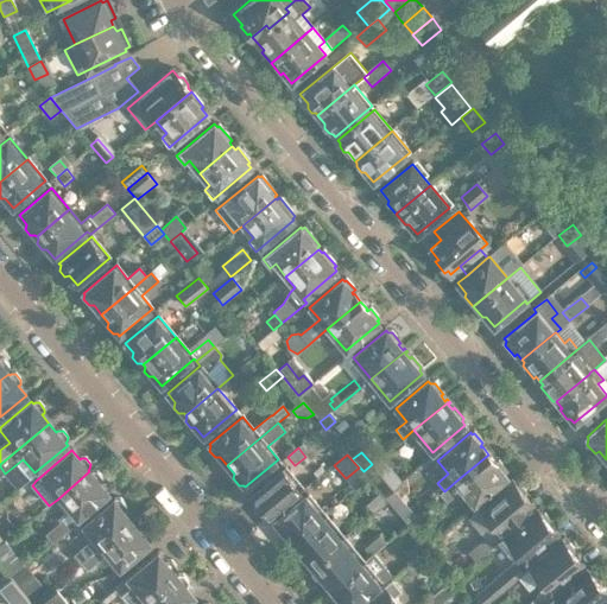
[(495,463),(488,455),(455,482),(444,491),(440,495),(447,504),(462,491),(473,504),(506,476),(505,474),(507,472),(499,462),(495,465),(494,463),(495,463)]
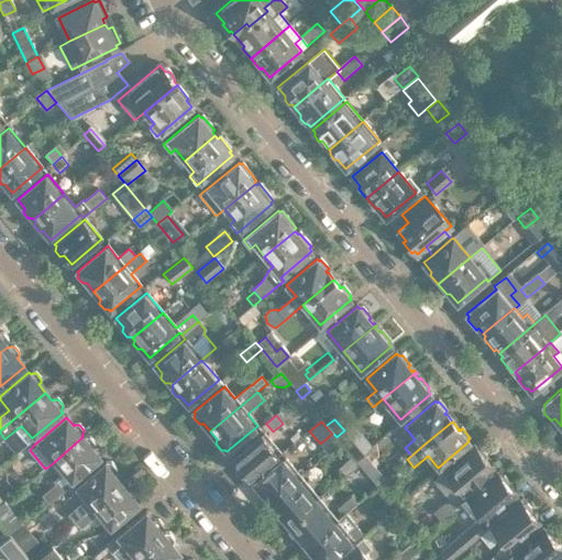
[(337,437),(335,438),(355,462),(372,449),(352,425),(344,430),(337,437)]
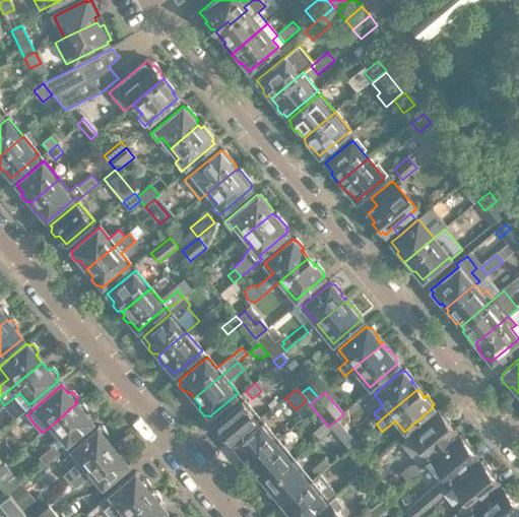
[(258,418),(243,399),(214,423),(221,431),(220,435),(224,440),(229,440),(231,442),(258,418)]
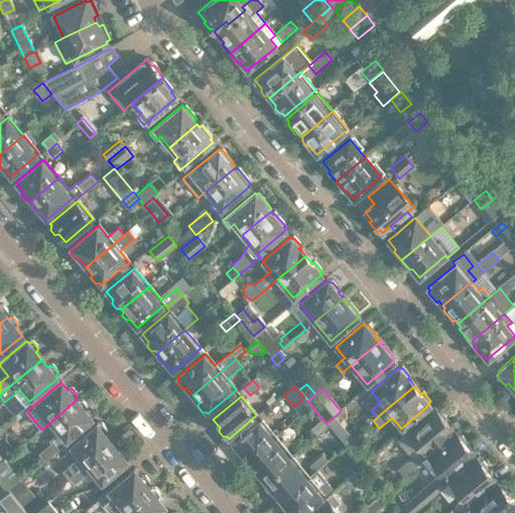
[(78,402),(76,400),(48,424),(57,435),(50,441),(52,444),(39,455),(45,463),(65,446),(63,442),(92,419),(85,411),(86,410),(87,406),(82,401),(79,401),(78,402)]
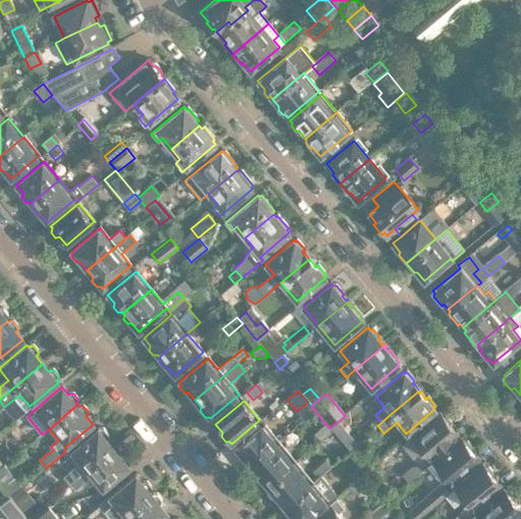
[(427,468),(433,463),(439,458),(434,452),(456,433),(450,425),(452,424),(445,415),(443,417),(439,414),(412,437),(412,438),(402,447),(417,465),(415,467),(414,466),(402,476),(408,483),(427,468)]
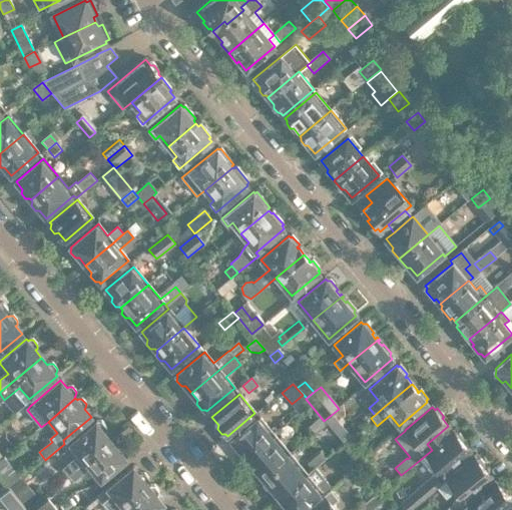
[(332,415),(325,421),(342,441),(350,435),(332,415)]
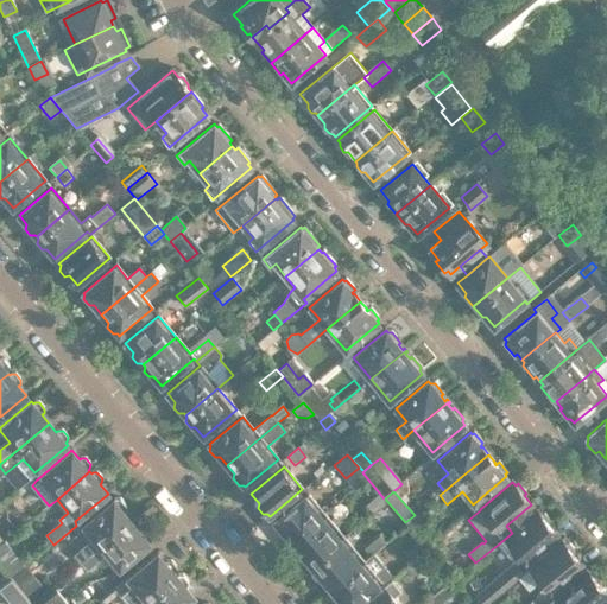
[(291,541),(292,544),(324,516),(307,494),(274,521),(282,531),(280,535),(285,542),(291,541)]
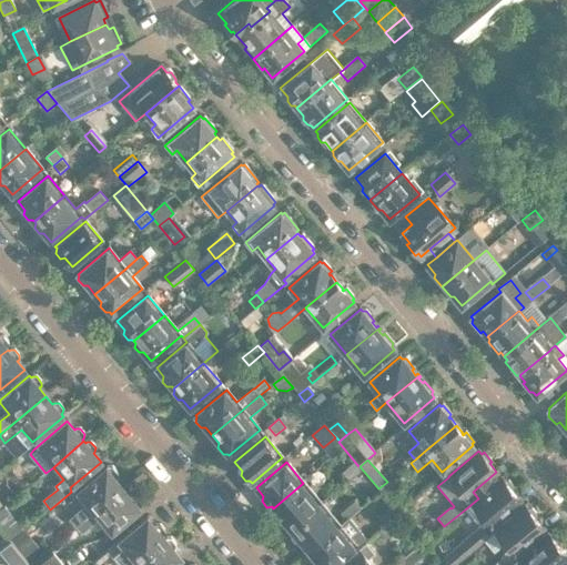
[(362,471),(354,462),(341,473),(347,482),(362,471)]
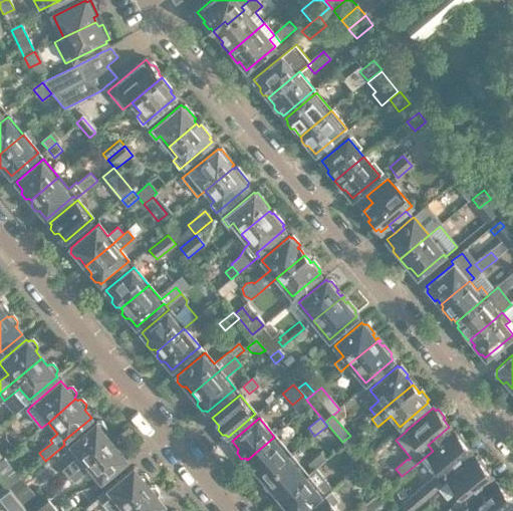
[(97,425),(96,424),(68,447),(78,458),(75,460),(63,469),(68,476),(83,465),(111,442),(105,435),(106,434),(107,430),(102,424),(98,425),(97,425)]
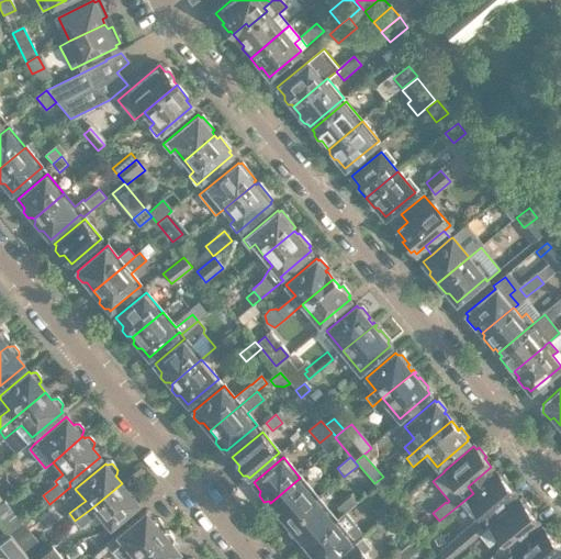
[(496,473),(473,493),(467,499),(460,504),(471,517),(478,512),(484,520),(514,494),(507,485),(507,481),(503,477),(500,477),(496,473)]
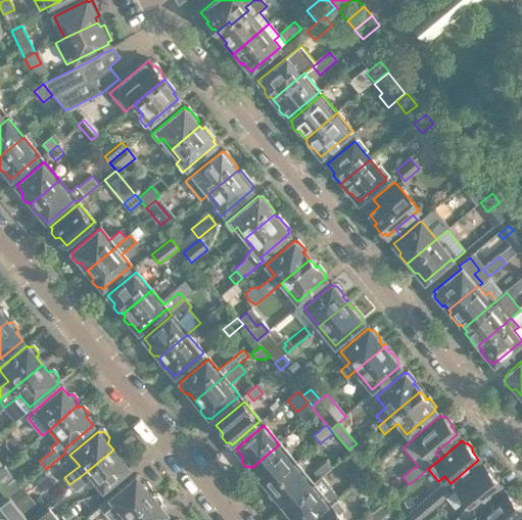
[(357,460),(366,452),(359,442),(357,443),(348,450),(357,460)]
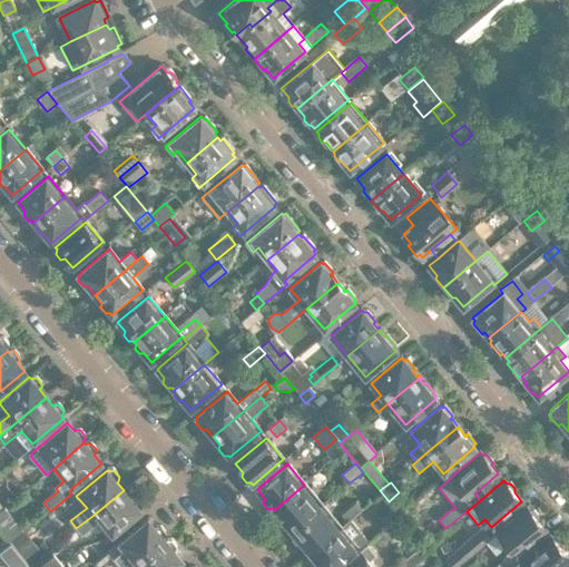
[(322,505),(304,485),(274,510),(281,518),(280,522),(284,528),(290,528),(291,530),(322,505)]
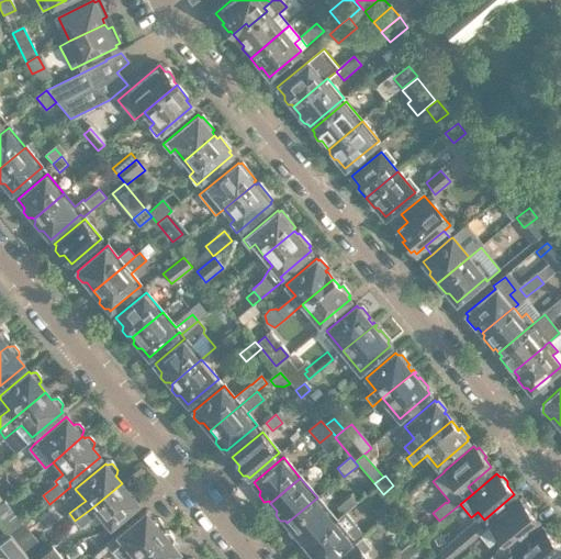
[(128,491),(122,483),(91,509),(75,521),(80,528),(97,515),(108,528),(138,503),(137,502),(138,501),(138,496),(134,490),(130,490),(128,491)]
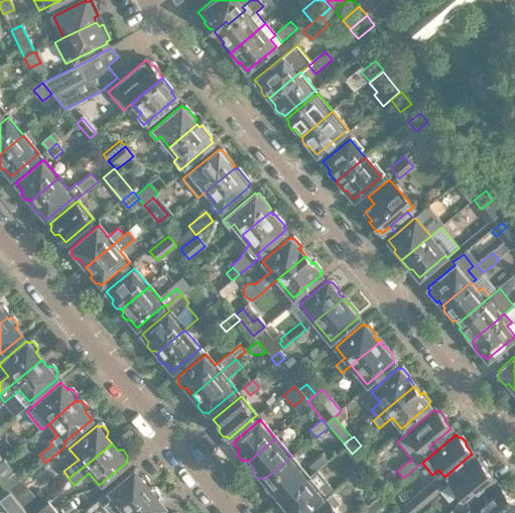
[(323,456),(308,467),(314,473),(328,462),(323,456)]
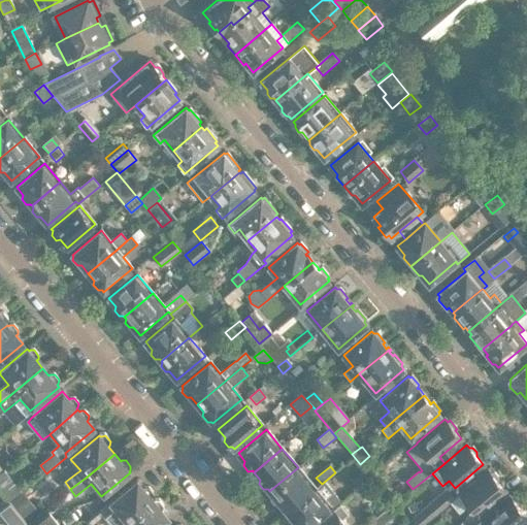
[(281,504),(287,513),(316,489),(300,469),(271,493),(272,495),(271,499),(276,504),(281,504)]
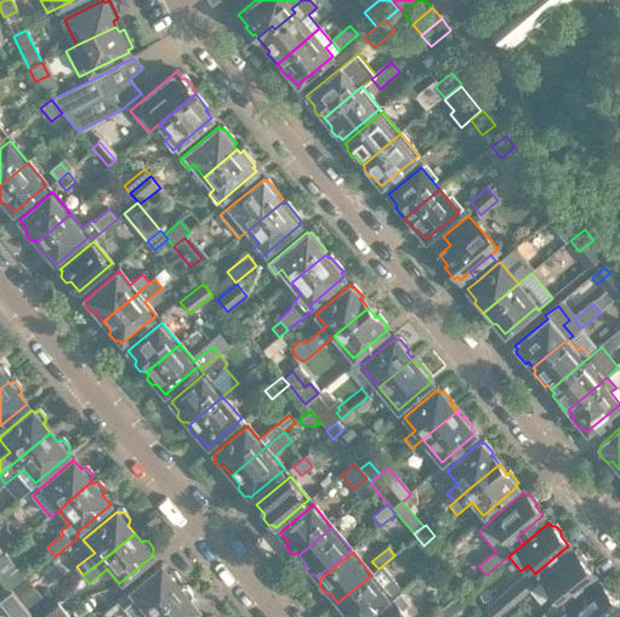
[(593,576),(586,566),(586,563),(582,558),(578,556),(575,553),(530,590),(540,604),(551,595),(559,605),(593,576)]
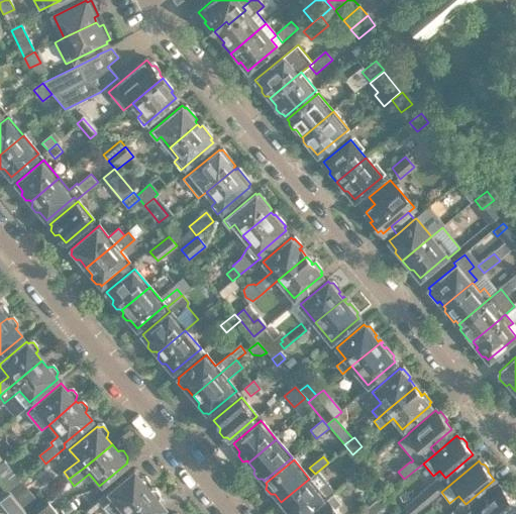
[(344,474),(350,481),(358,475),(363,469),(357,463),(344,474)]
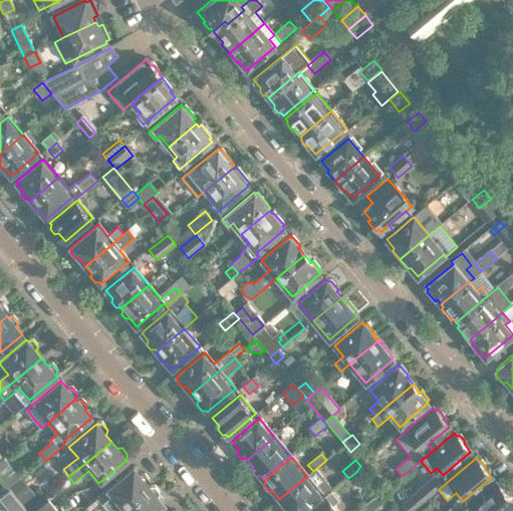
[(19,480),(3,461),(0,463),(0,477),(9,488),(19,480)]
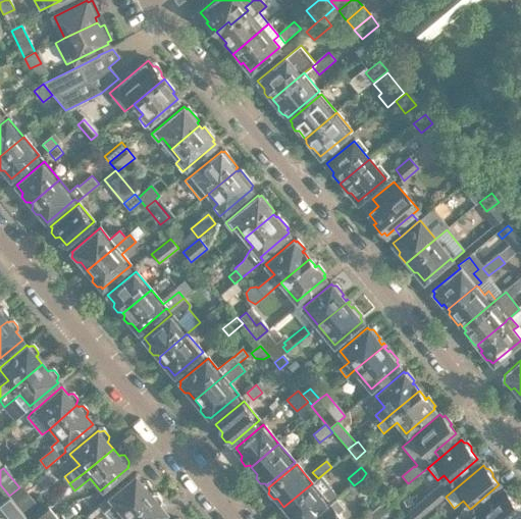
[(105,512),(110,518),(120,518),(151,494),(150,492),(151,491),(151,487),(147,482),(143,482),(142,483),(136,475),(107,499),(112,506),(105,512)]
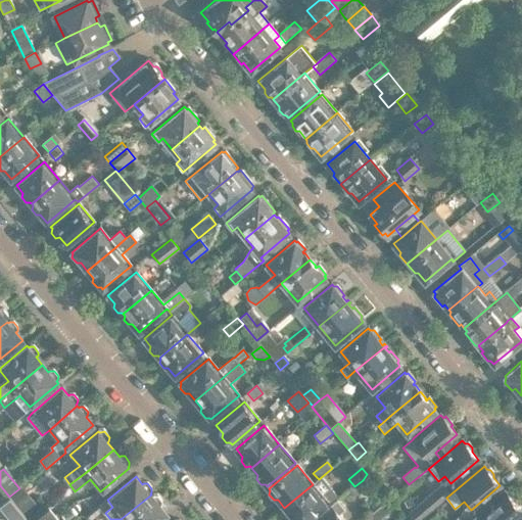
[(313,484),(284,508),(285,509),(284,513),(289,518),(293,518),(294,519),(306,519),(337,494),(323,476),(313,484)]
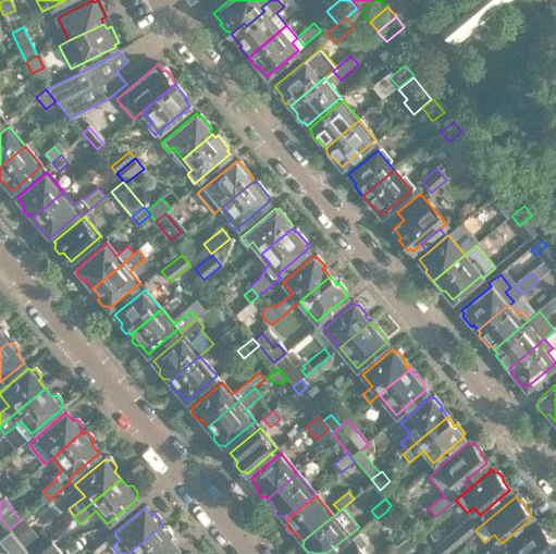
[(403,530),(412,522),(403,511),(394,518),(403,530)]
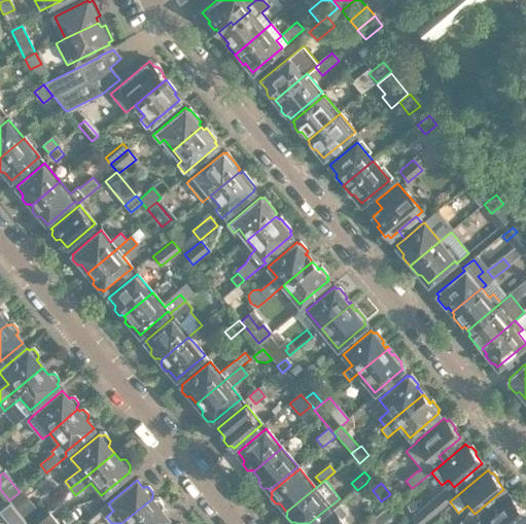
[(357,490),(351,495),(358,502),(373,491),(365,484),(357,490)]
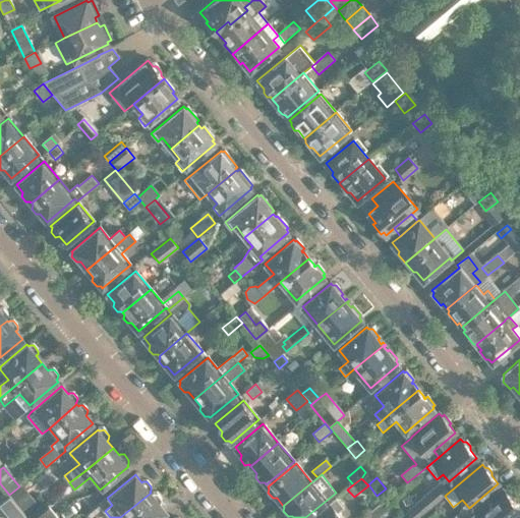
[(417,517),(448,493),(441,483),(405,514),(408,517),(417,517)]
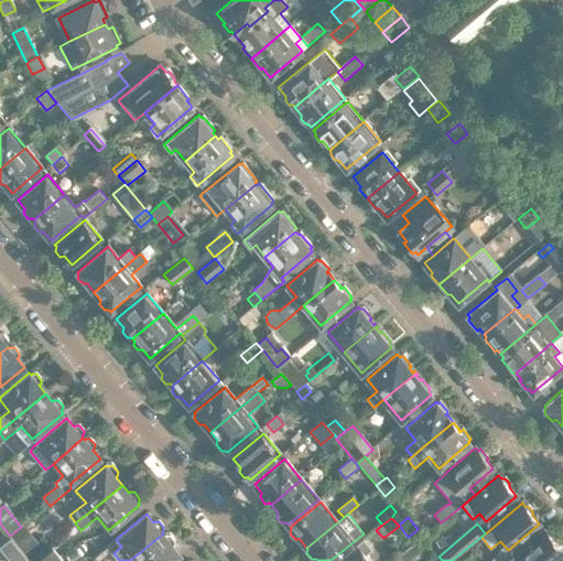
[(39,547),(24,529),(13,539),(26,556),(39,547)]
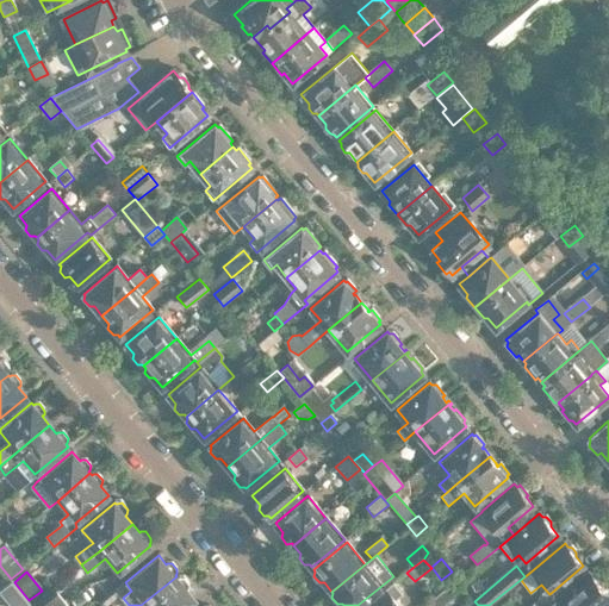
[(598,605),(608,597),(601,587),(604,585),(595,575),(592,578),(590,574),(552,605),(598,605)]
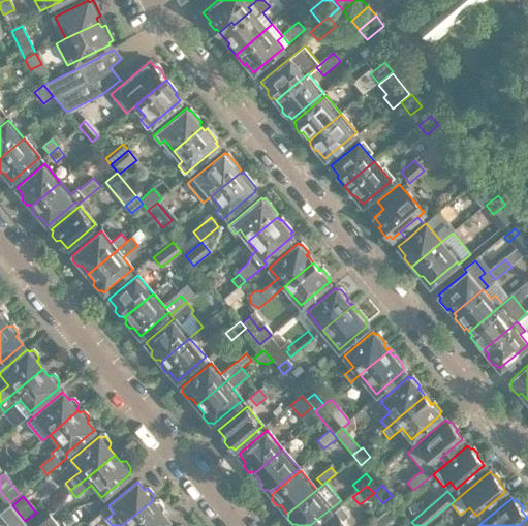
[(155,501),(154,502),(153,500),(122,525),(160,525),(168,520),(161,512),(162,511),(163,506),(159,501),(155,501)]
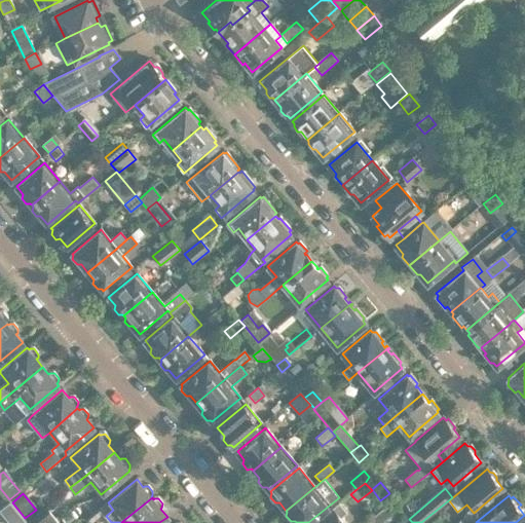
[(0,508),(0,510),(10,522),(28,522),(27,521),(10,500),(0,508)]
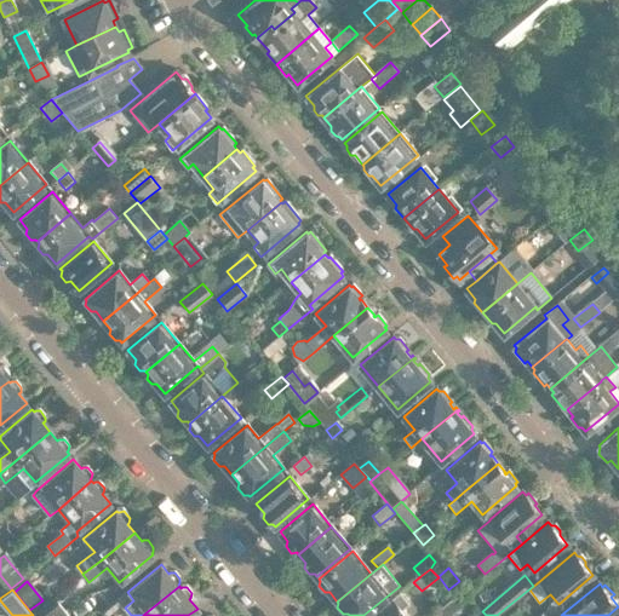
[(456,598),(436,614),(437,615),(452,615),(463,606),(456,598)]
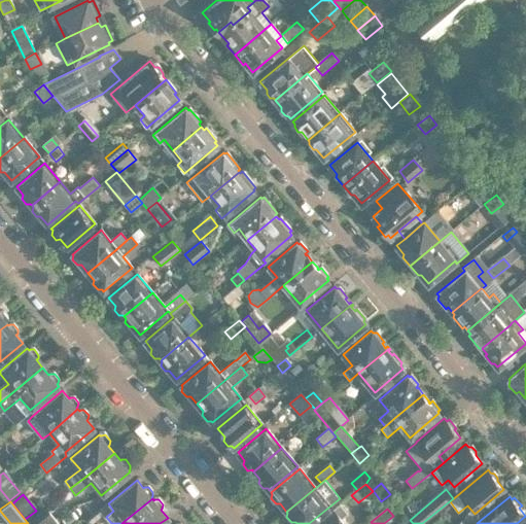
[(58,523),(54,518),(49,522),(40,512),(27,522),(28,523),(58,523)]
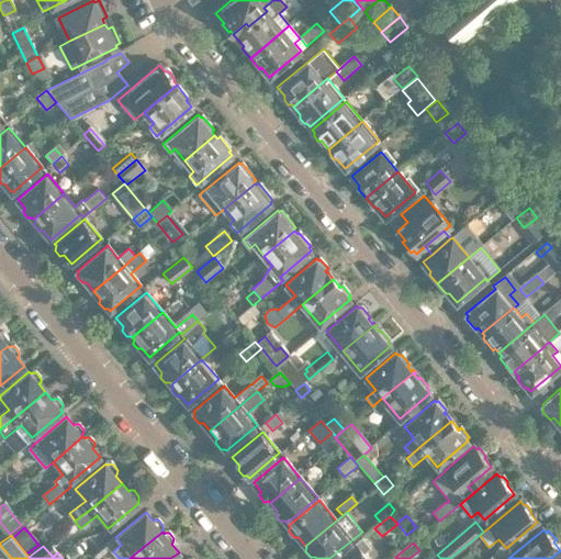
[(346,556),(343,558),(367,558),(357,546),(345,556),(346,556)]
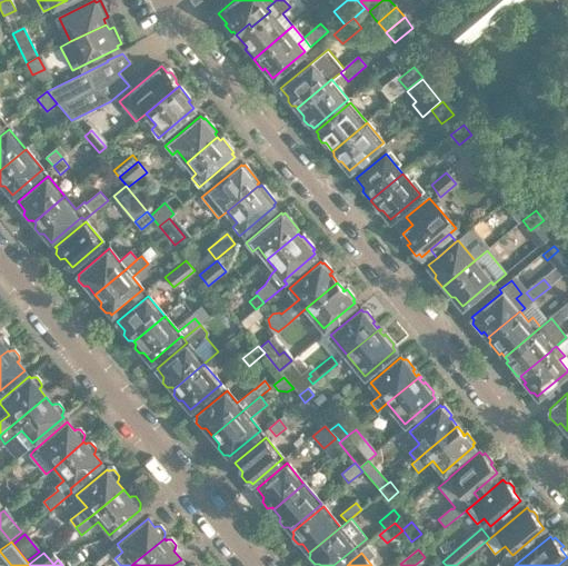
[(497,565),(515,565),(508,556),(497,565)]
